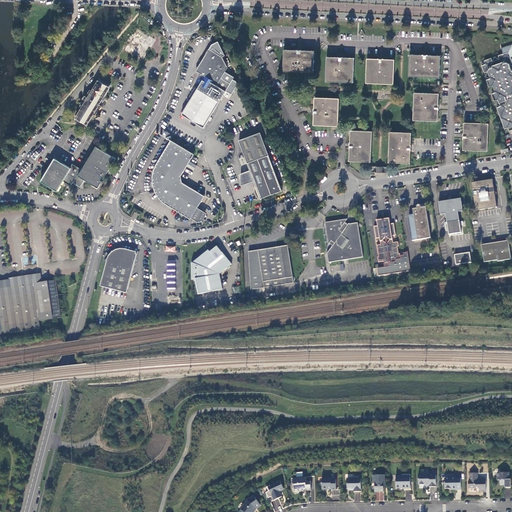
[(225,56),(218,41),(211,45),(195,71),(199,73),(203,76),(202,77),(225,91),(232,95),(236,87),(236,81),(232,79),(234,77),(225,72),(227,68),(222,57),(225,56)]
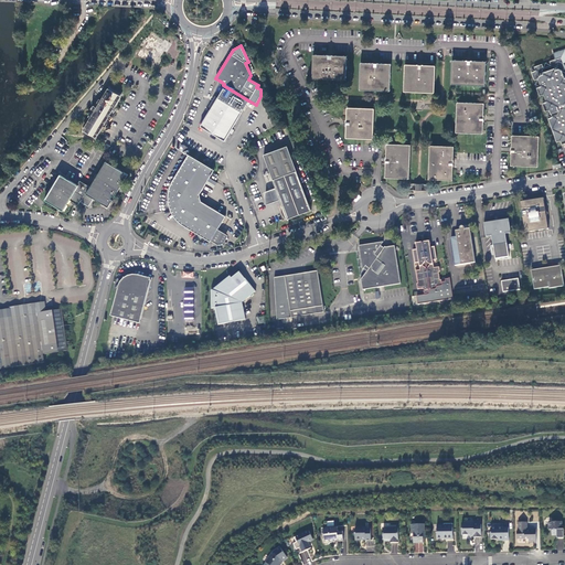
[(547,62),(530,67),(556,142),(561,141),(562,145),(564,142),(564,76),(564,77),(564,73),(564,48),(554,52),(554,60),(550,61),(550,67),(547,62)]
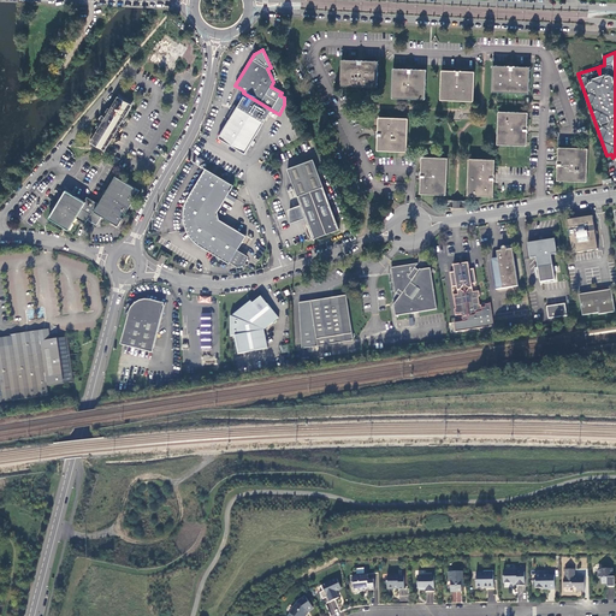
[(378,63),(342,60),(341,87),(378,89),(378,63)]
